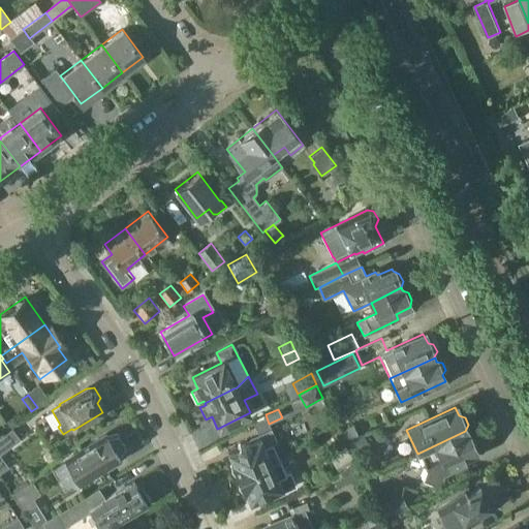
[(6,421),(11,428),(19,424),(13,416),(6,421)]
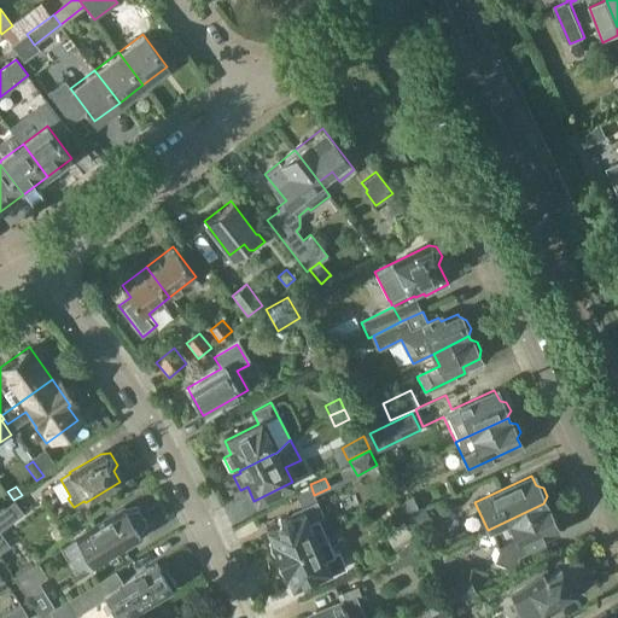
[(303,509),(302,509),(302,512),(264,528),(270,542),(269,542),(270,549),(275,555),(277,554),(278,558),(324,538),(316,522),(321,520),(320,518),(324,516),(314,495),(312,488),(296,494),(303,509)]
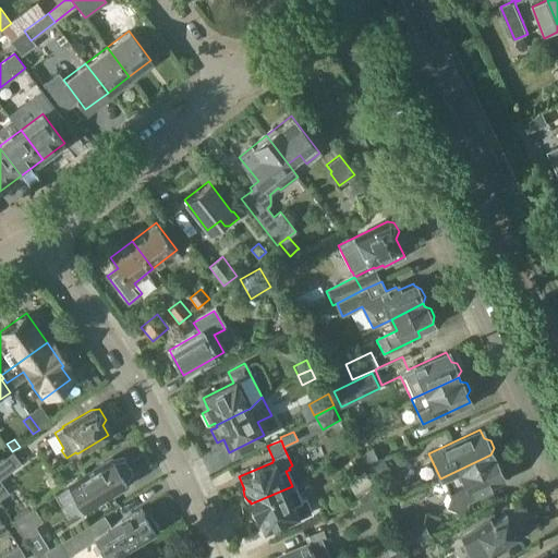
[(378,460),(373,449),(362,453),(366,465),(378,460)]
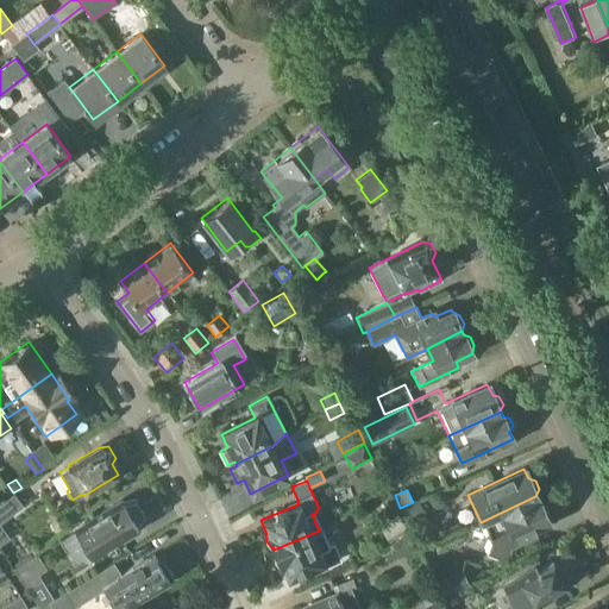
[(0,523),(24,506),(14,493),(0,503),(0,523)]
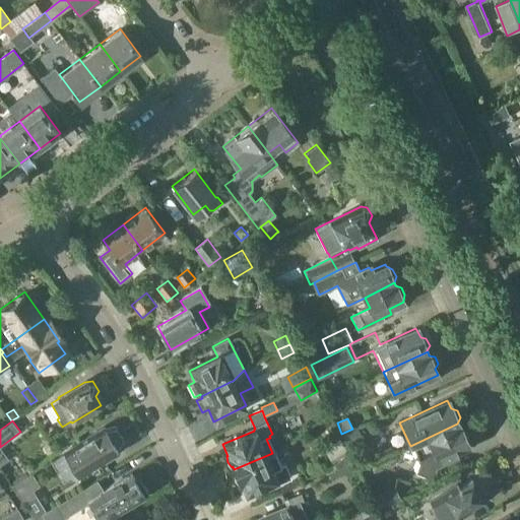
[(457,424),(410,446),(411,446),(418,460),(415,469),(425,472),(434,468),(436,464),(469,448),(466,441),(469,436),(465,429),(459,427),(457,424)]
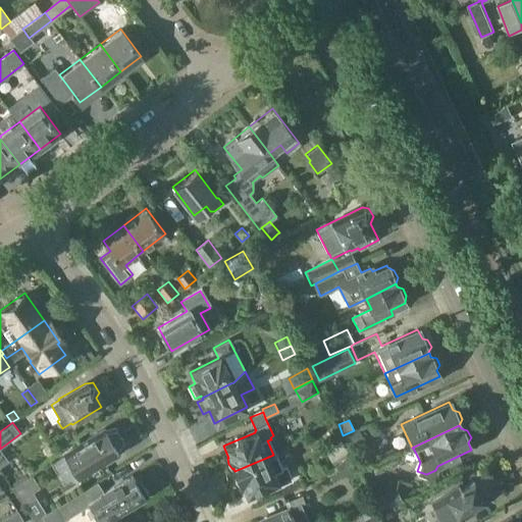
[(76,475),(115,453),(115,451),(121,441),(114,429),(104,430),(103,429),(63,453),(76,475)]
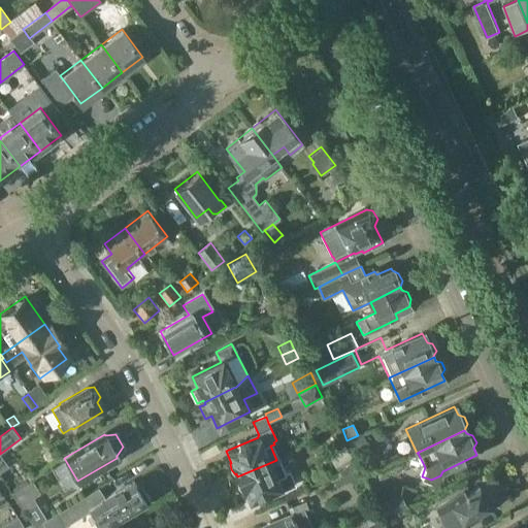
[(364,434),(347,441),(355,461),(372,453),(364,434)]
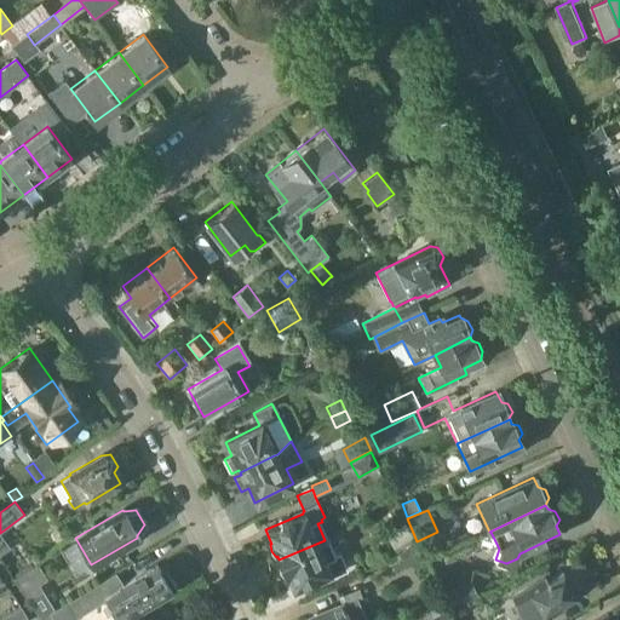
[(396,551),(415,539),(405,522),(385,535),(396,551)]
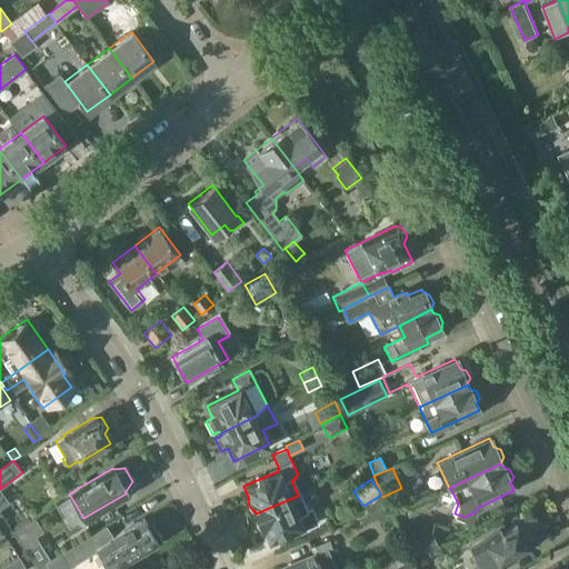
[(298,496),(256,513),(257,516),(256,517),(257,523),(261,528),(268,541),(302,527),(298,516),(306,512),(298,496)]
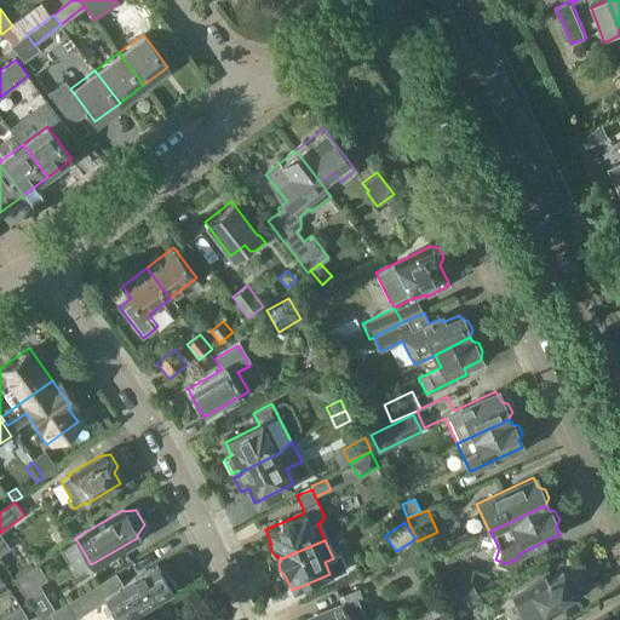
[(406,566),(422,556),(414,543),(399,552),(406,566)]
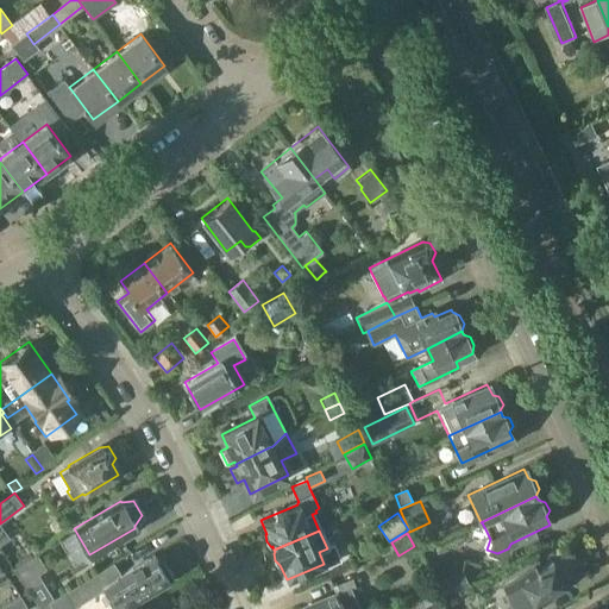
[(14,569),(27,590),(43,581),(38,573),(46,569),(37,554),(14,569)]
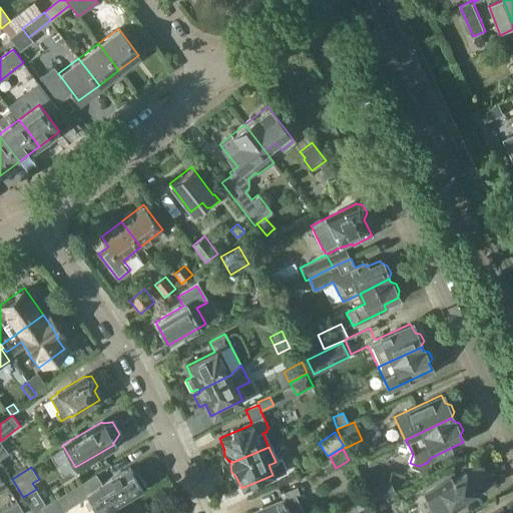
[(126,467),(101,482),(96,474),(41,507),(44,512),(60,512),(86,497),(96,512),(142,485),(133,470),(129,472),(126,467)]
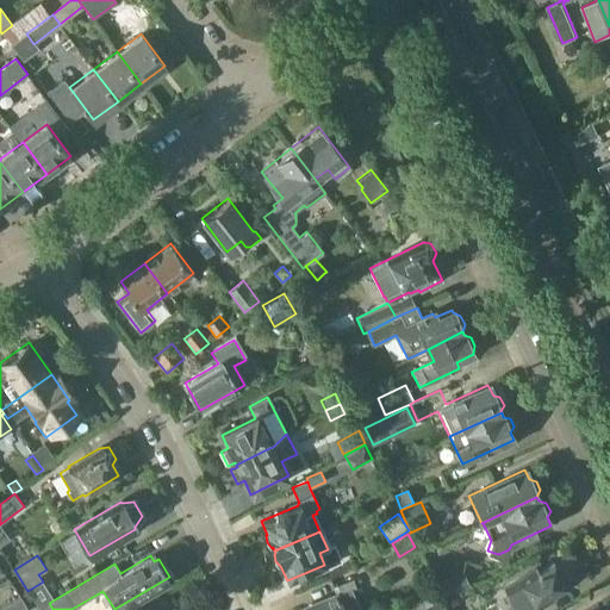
[(531,609),(531,608),(554,595),(553,591),(566,582),(566,580),(567,574),(562,566),(556,565),(553,560),(539,568),(535,566),(504,585),(520,609),(517,609),(531,609)]
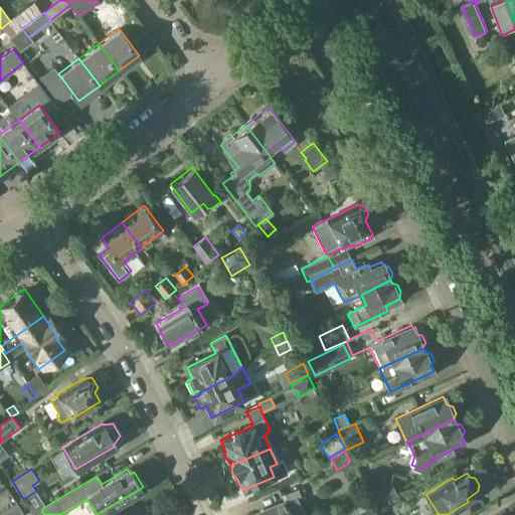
[(371,490),(376,503),(397,494),(391,481),(371,490)]
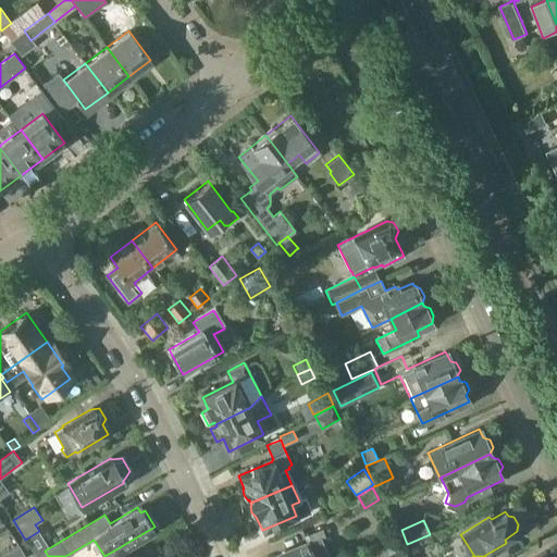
[(305,536),(308,543),(283,553),(284,556),(329,556),(322,537),(325,535),(322,529),(305,536)]
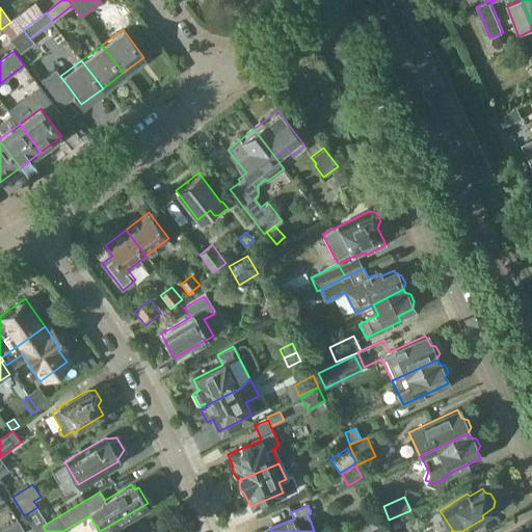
[(0,530),(0,531),(25,531),(19,521),(0,530)]
